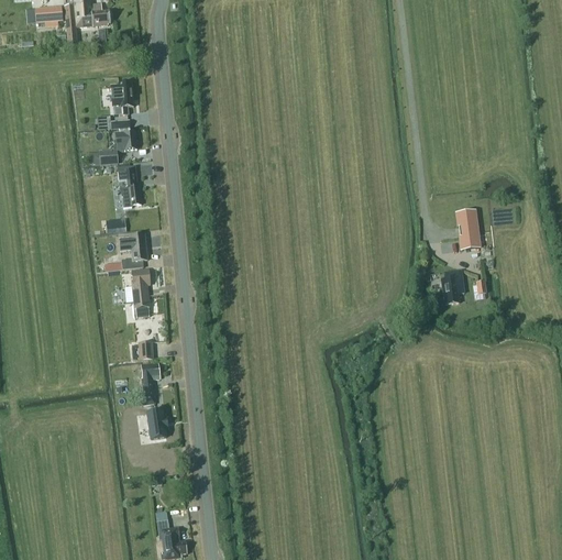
[(95,24),(94,24),(105,23),(106,25),(109,24),(109,23),(110,23),(109,10),(101,10),(101,7),(102,7),(102,2),(91,3),(91,2),(91,0),(73,0),(74,4),(65,6),(65,7),(66,23),(68,45),(77,44),(75,26),(95,24)]
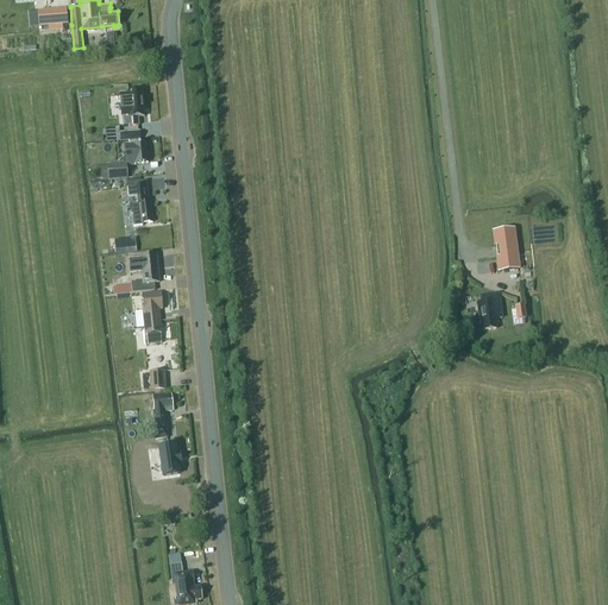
[(41,25),(55,24),(54,7),(39,8),(41,25)]
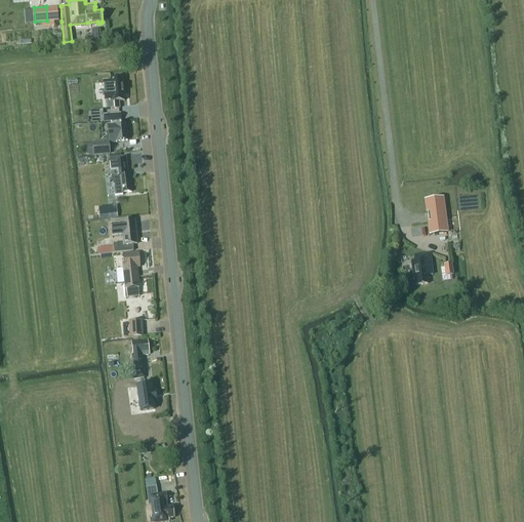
[(110,88),(111,99),(112,107),(120,106),(119,98),(125,98),(123,76),(111,77),(112,87),(110,88)]
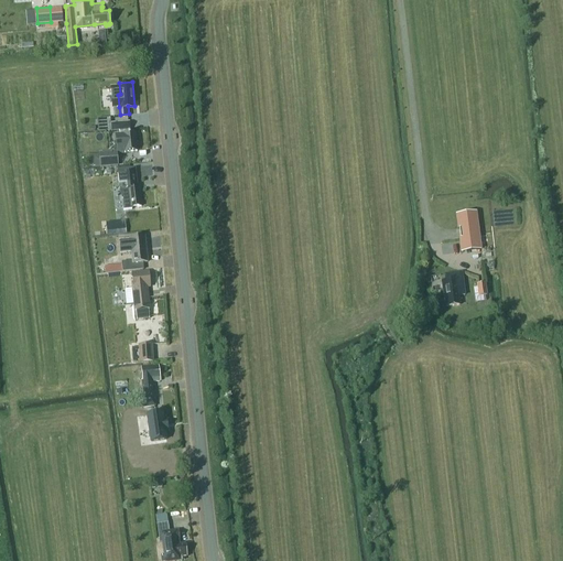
[(111,120),(112,128),(130,127),(130,118),(111,120)]
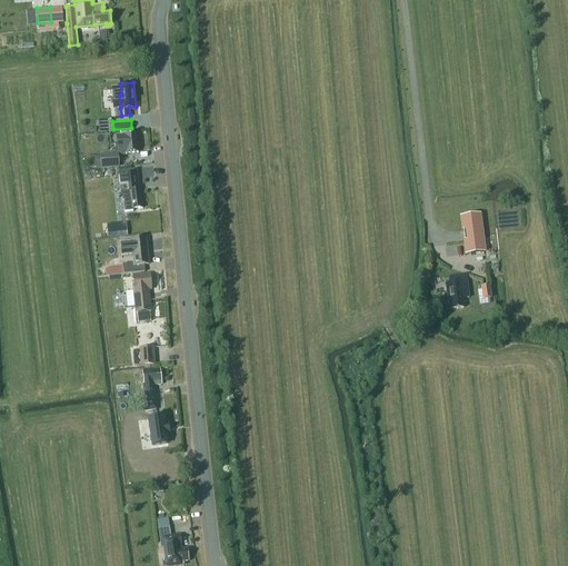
[(112,121),(99,122),(99,130),(113,129),(112,121)]
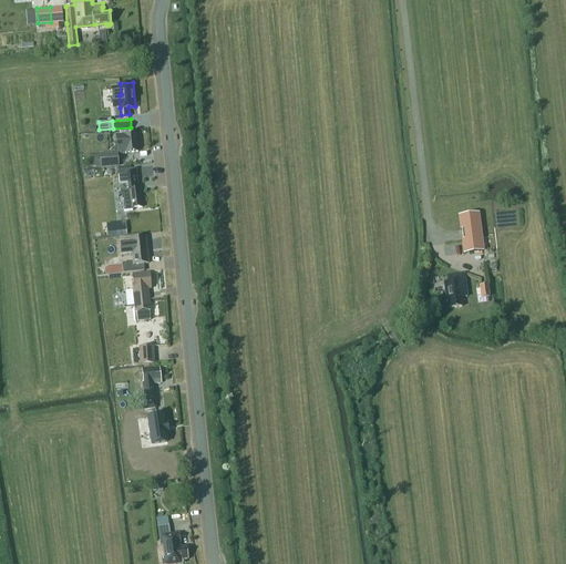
[(113,151),(101,152),(102,165),(120,164),(119,151),(139,149),(136,131),(132,131),(131,127),(121,129),(121,132),(119,132),(120,141),(112,141),(113,151)]
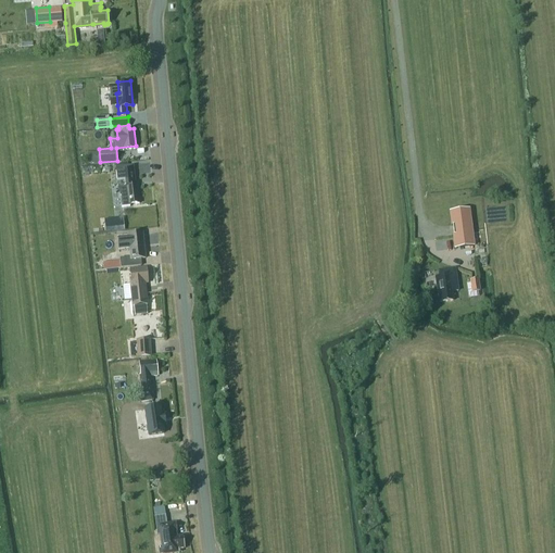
[(123,204),(131,203),(130,202),(141,201),(139,181),(137,181),(135,163),(129,163),(122,164),(116,164),(118,186),(120,185),(121,193),(122,193),(123,204)]
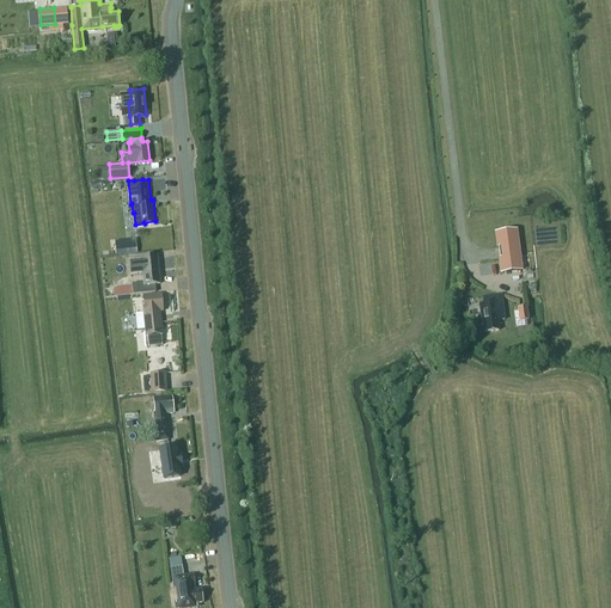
[(517,227),(498,229),(501,256),(506,256),(507,270),(521,268),(517,227)]
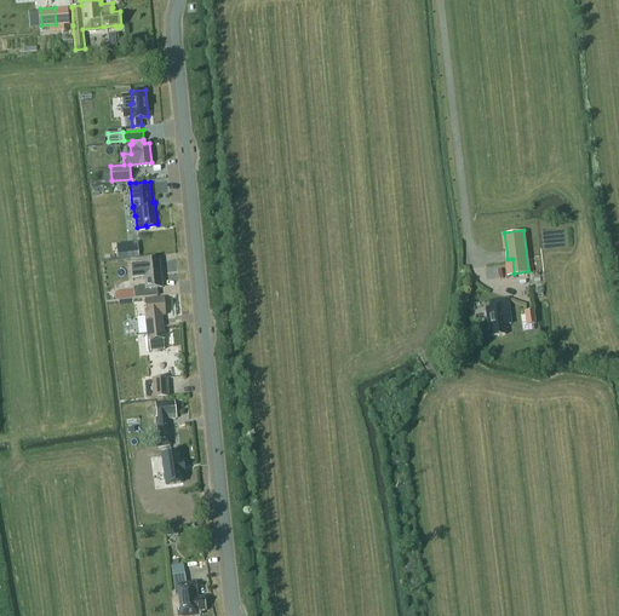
[(179,276),(178,254),(164,254),(165,277),(179,276)]
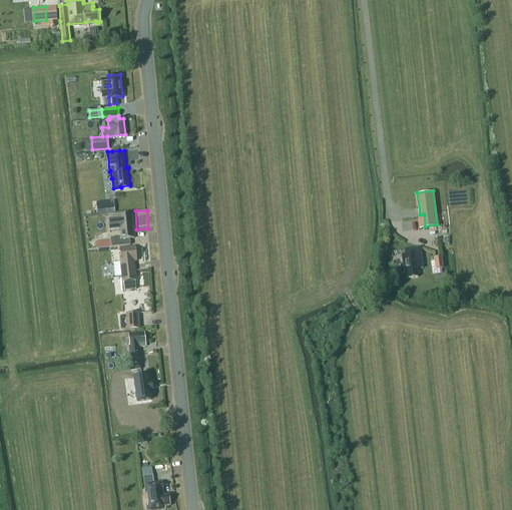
[(120,225),(121,234),(112,235),(113,244),(122,243),(130,242),(129,235),(134,234),(132,211),(119,213),(119,214),(114,215),(115,226),(120,225)]
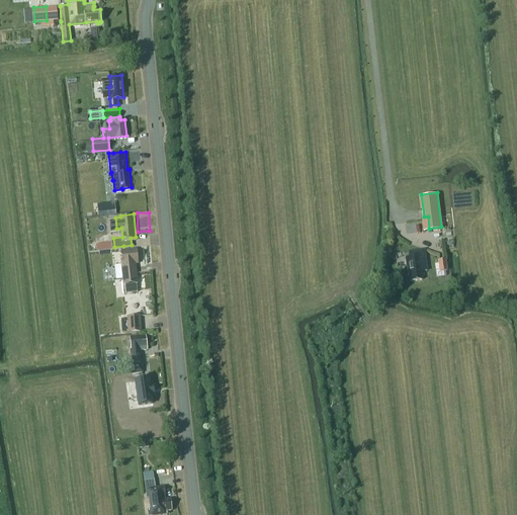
[(122,262),(121,263),(123,283),(131,282),(137,281),(138,281),(137,266),(134,266),(134,262),(135,262),(134,260),(138,259),(137,247),(121,248),(122,262)]
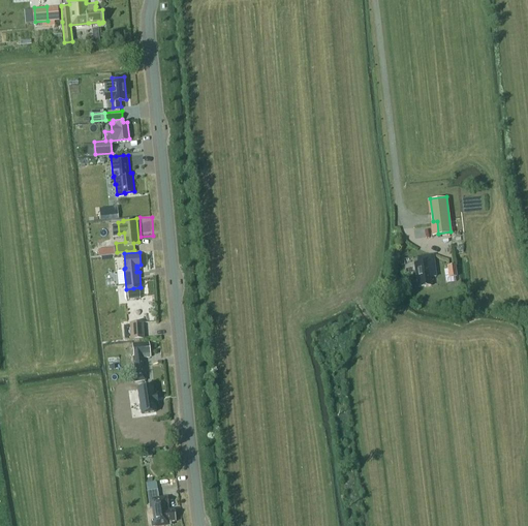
[(420,259),(414,260),(416,276),(418,276),(420,286),(434,284),(432,273),(438,272),(435,252),(418,254),(420,259)]
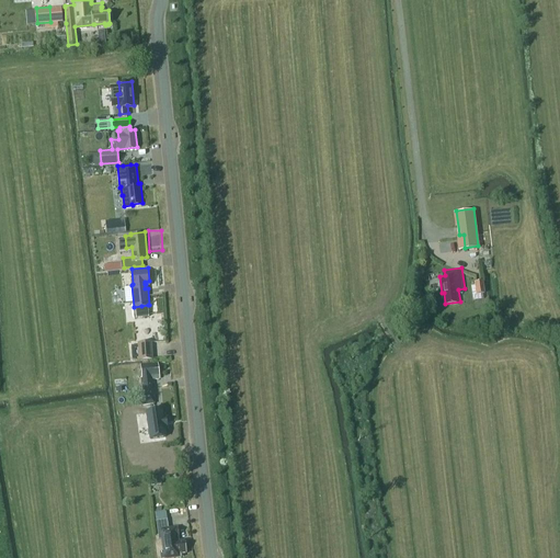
[(486,291),(483,279),(476,280),(477,292),(486,291)]
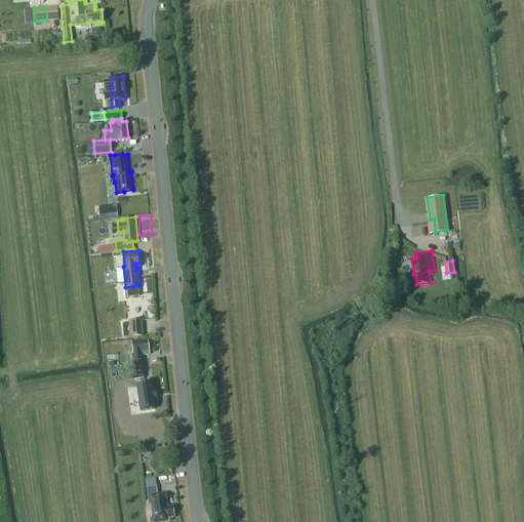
[(144,334),(143,318),(129,319),(130,335),(144,334)]
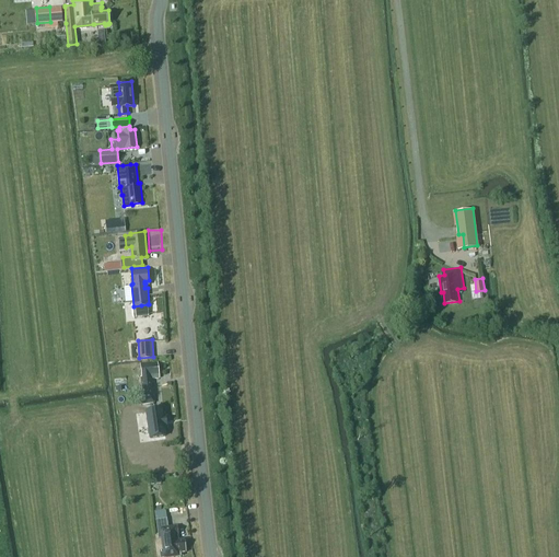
[(141,373),(140,373),(142,387),(141,387),(143,402),(153,399),(151,382),(150,382),(150,379),(156,378),(155,373),(160,373),(158,361),(139,364),(141,373)]
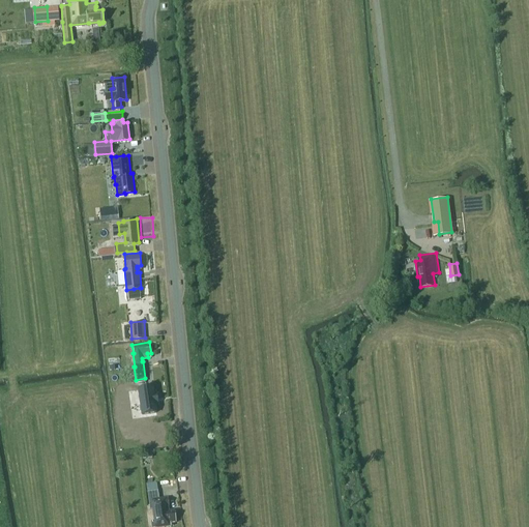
[(157,410),(156,402),(158,402),(157,393),(155,393),(153,385),(139,387),(143,412),(157,410)]
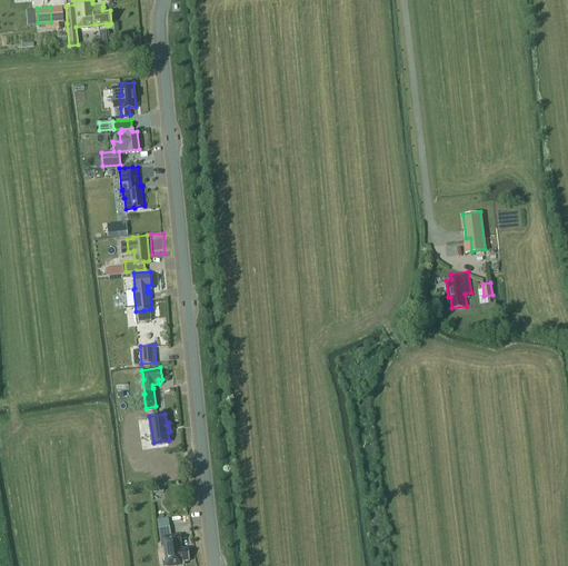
[(155,492),(166,492),(166,482),(155,482),(155,492)]
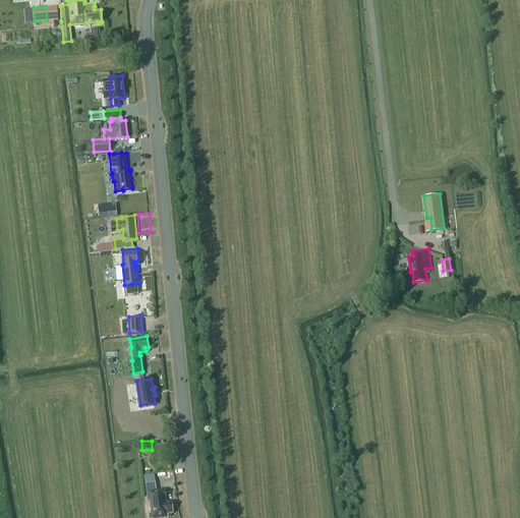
[(152,499),(152,498),(156,498),(158,509),(152,509),(153,516),(163,515),(166,510),(175,509),(173,498),(166,499),(165,494),(168,494),(167,485),(157,487),(156,479),(146,481),(149,500),(152,499)]
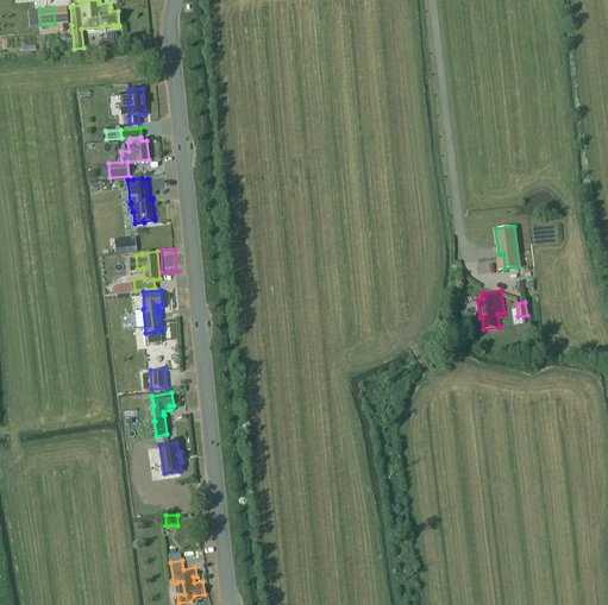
All buildings are outlined.
